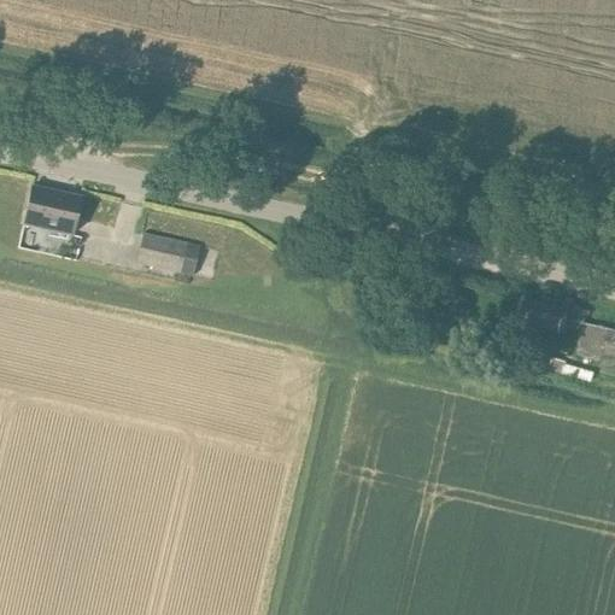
[(80,195),(31,185),(22,222),(24,223),(71,234),(80,195)]
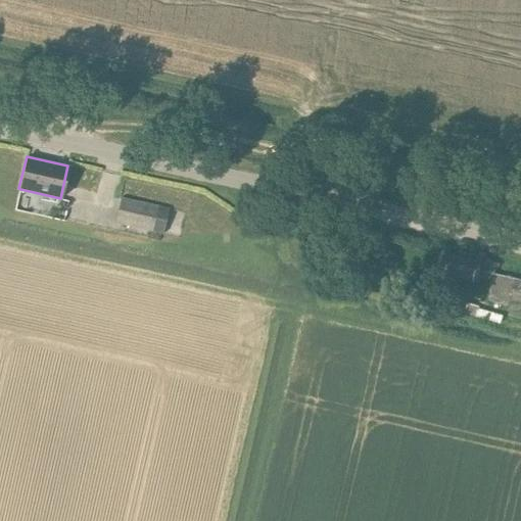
[(166,205),(122,197),(115,222),(161,231),(166,205)]
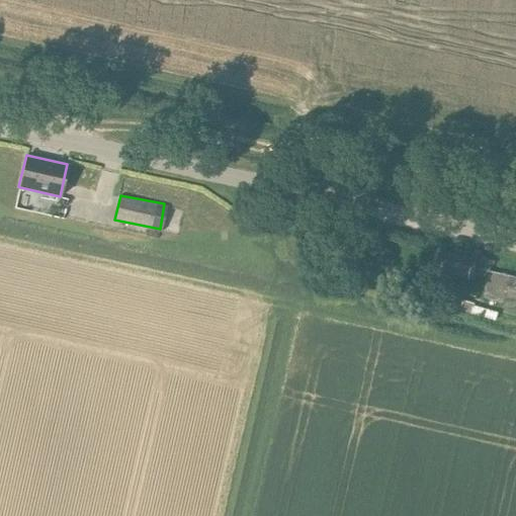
[(471,289),(479,258),(442,250),(437,270),(455,274),(453,285),(471,289)]
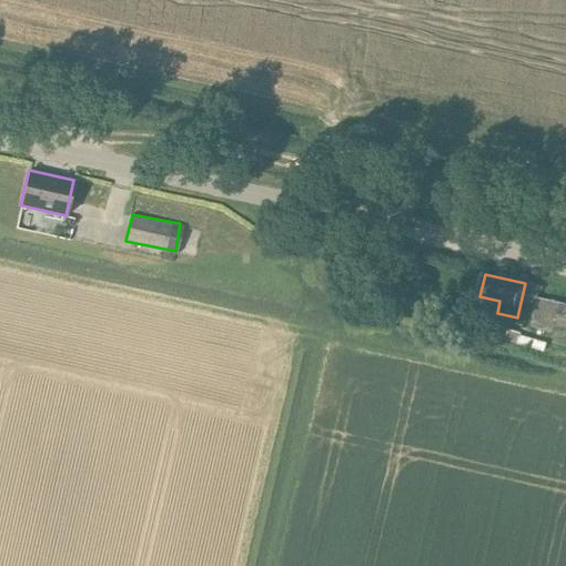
[(565,303),(538,296),(532,325),(534,326),(533,332),(553,336),(553,335),(565,339),(565,303)]
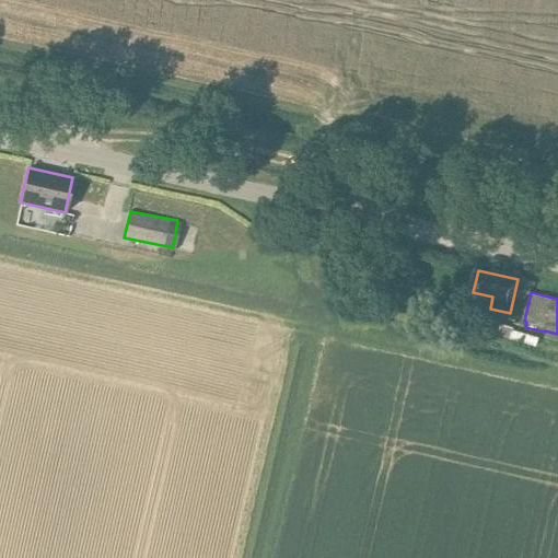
[(502,317),(488,315),(484,330),(535,344),(539,337),(515,329),(515,327),(502,323),(502,317)]
